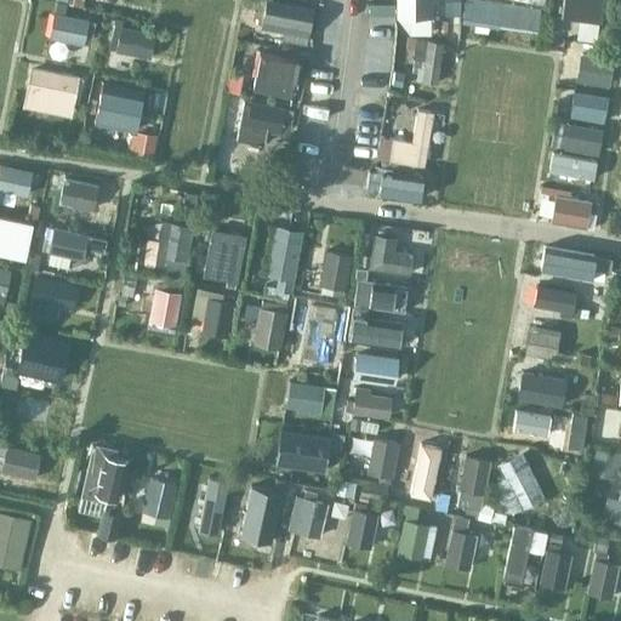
[(305,5),(281,0),(268,0),(265,23),(300,29),(305,5)]
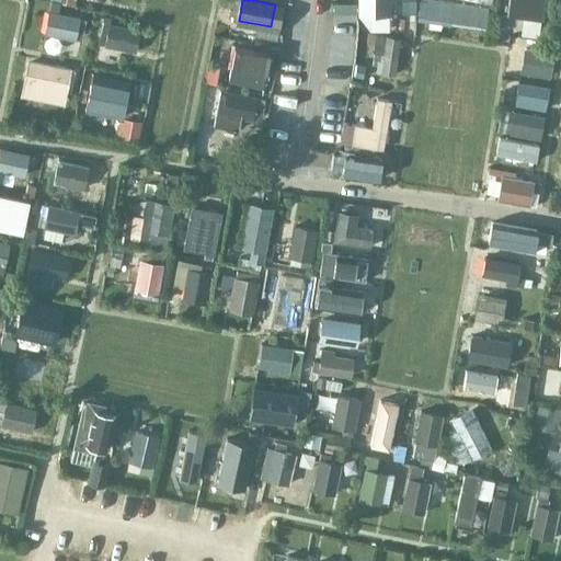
[(357,0),(357,14),(388,14),(388,0),(357,0)]
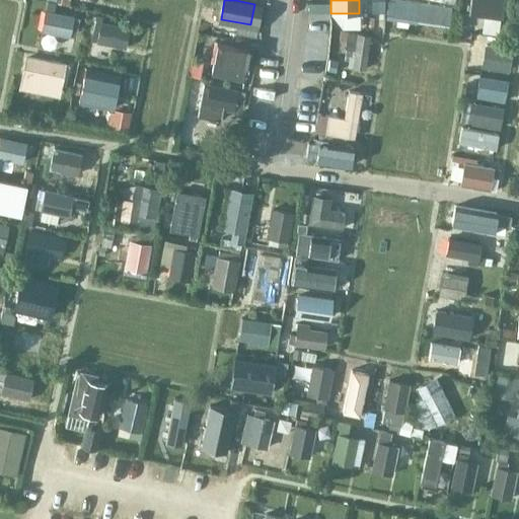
[(416,22),(419,2),(405,0),(389,0),(386,18),(416,22)]
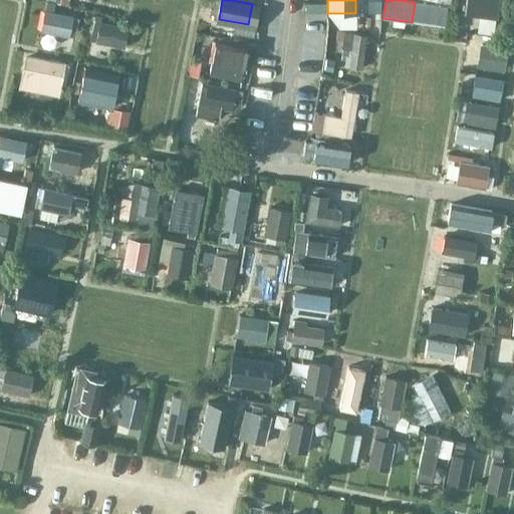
[(465,0),(464,14),(497,18),(499,0),(465,0)]
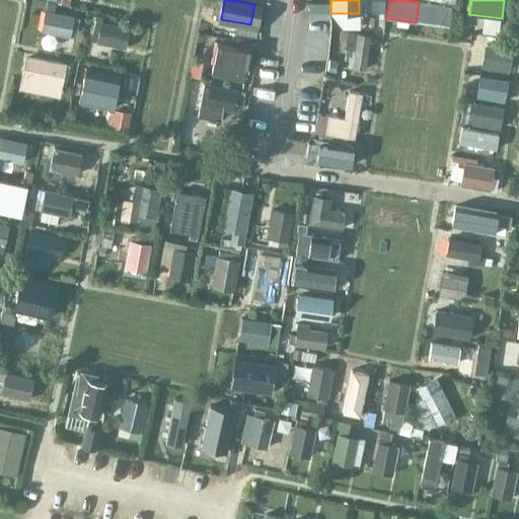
[(446,6),(419,2),(416,22),(443,26),(446,6)]
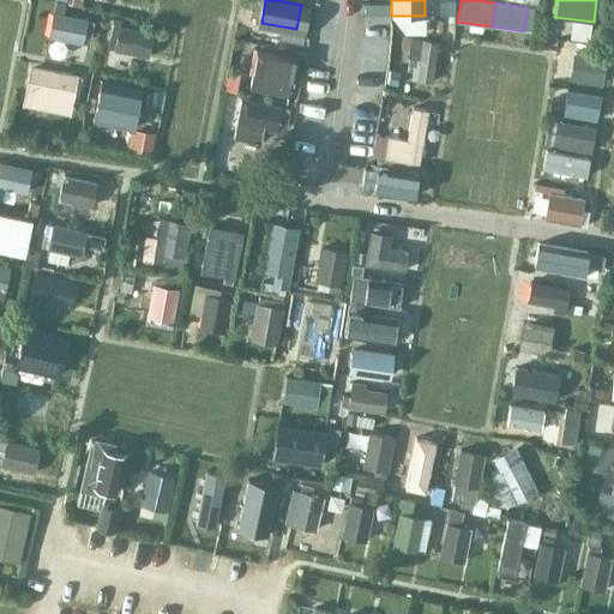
[(94,22),(52,12),(47,36),(89,44),(94,22)]
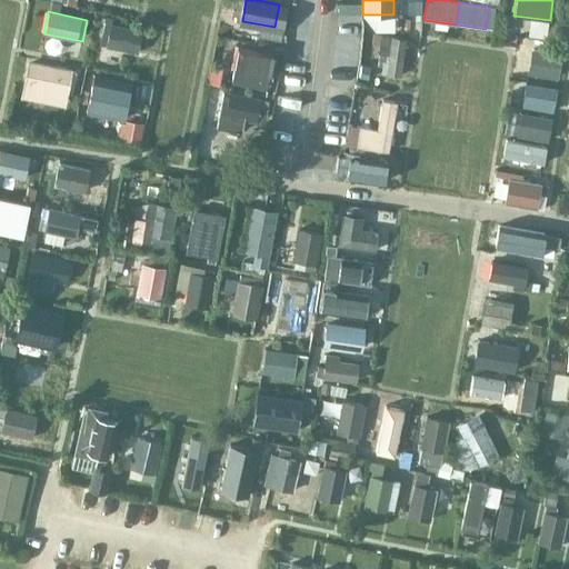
[(141,31),(103,23),(99,46),(137,53),(141,31)]
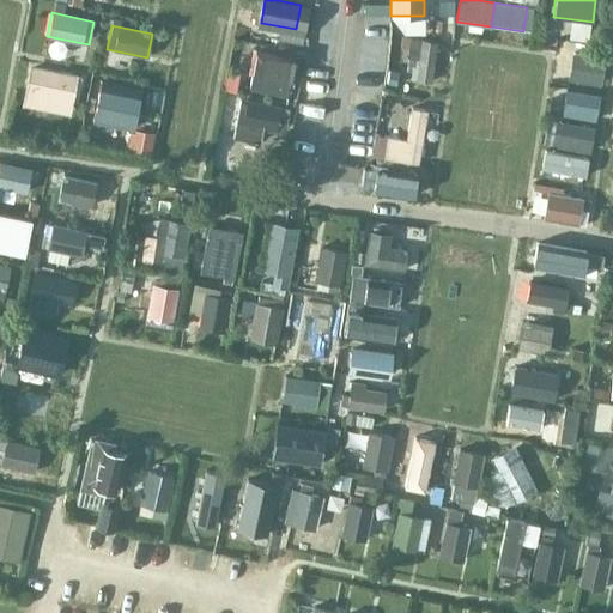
[(417,80),(430,83),(436,43),(410,38),(407,58),(410,59),(408,71),(418,72),(417,80)]
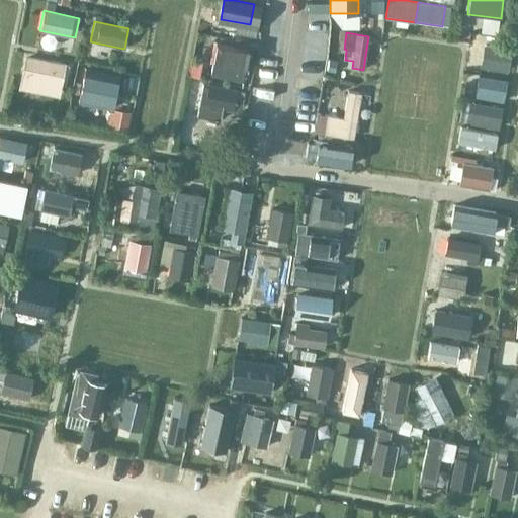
[(213,40),(209,62),(211,62),(209,74),(242,81),(248,48),(213,40)]
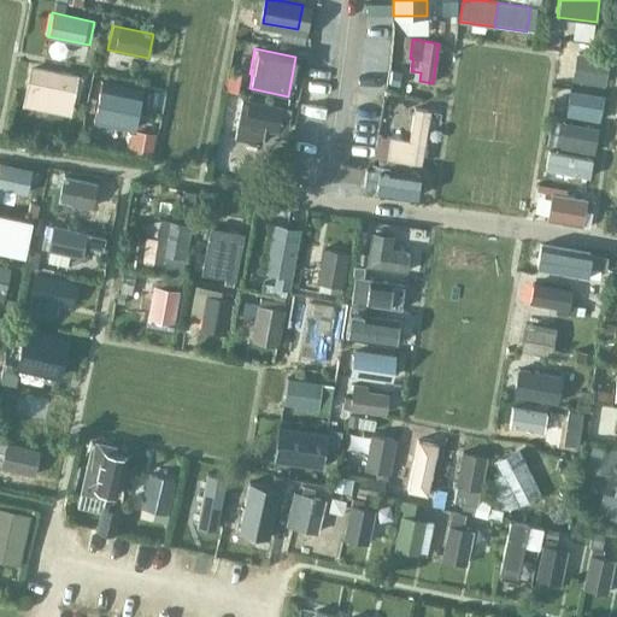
[(577,54),(573,78),(603,83),(607,54),(592,51),(591,57),(577,54)]
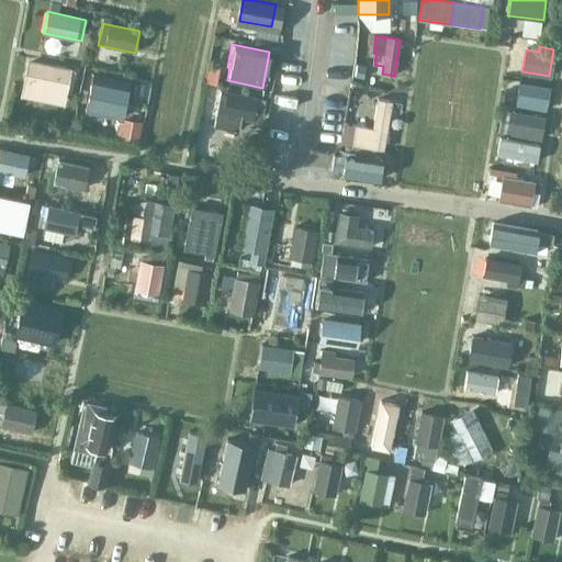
[(71,68),(26,59),(19,97),(64,107),(71,68)]
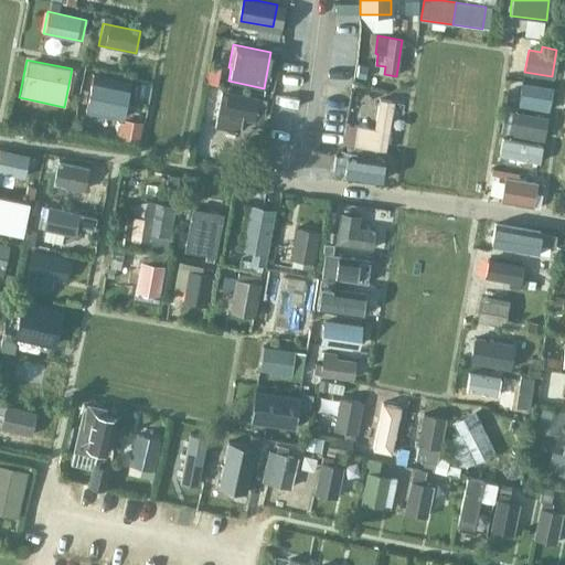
[(358,66),(355,80),(364,81),(366,67),(358,66)]
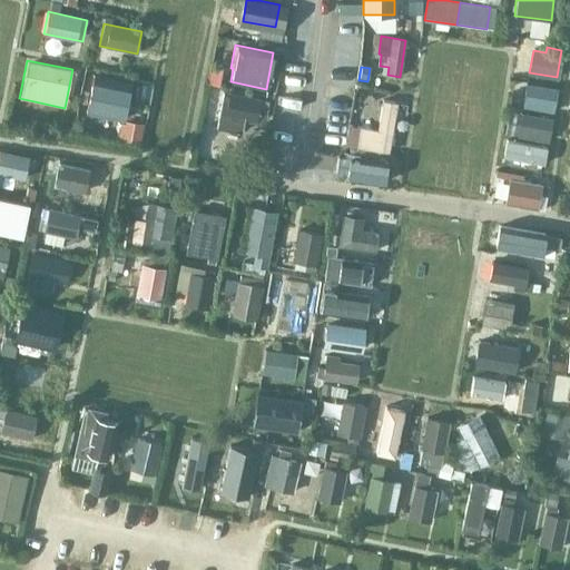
[(131,85),(92,76),(88,98),(127,106),(131,85)]
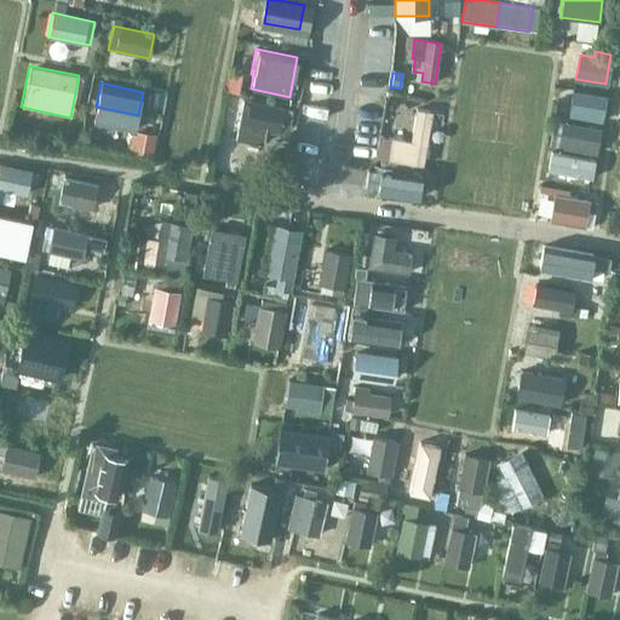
[(573,92),(569,110),(589,114),(589,119),(601,121),(606,97),(573,92)]
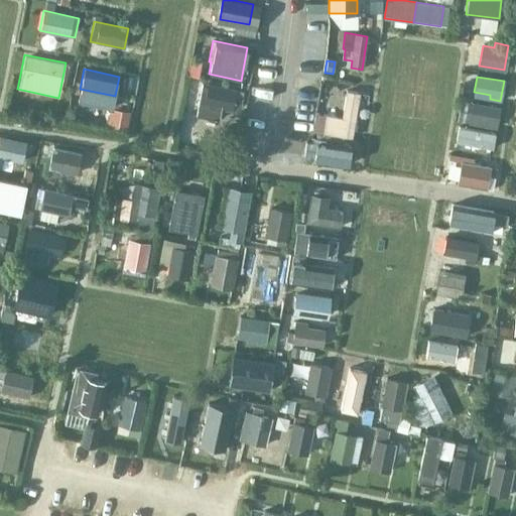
[(236,90),(208,84),(203,83),(196,115),(219,119),(222,108),(232,110),(234,99),(241,101),(243,91),(236,90)]
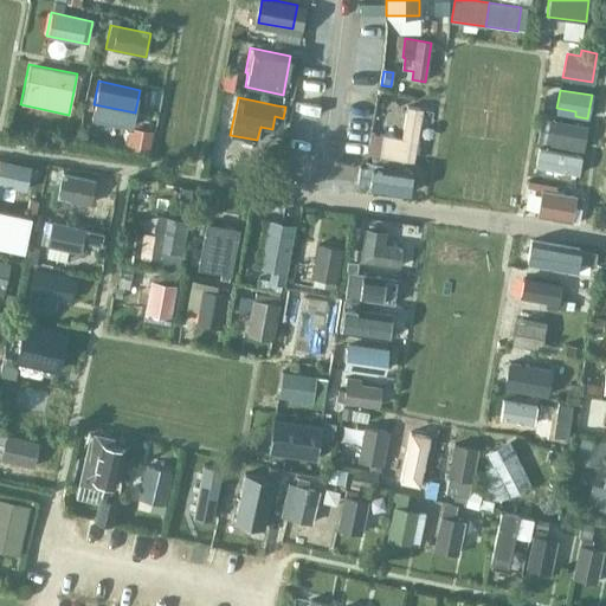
[(414,162),(421,117),(423,110),(406,107),(405,115),(400,137),(369,134),(366,155),(414,162)]
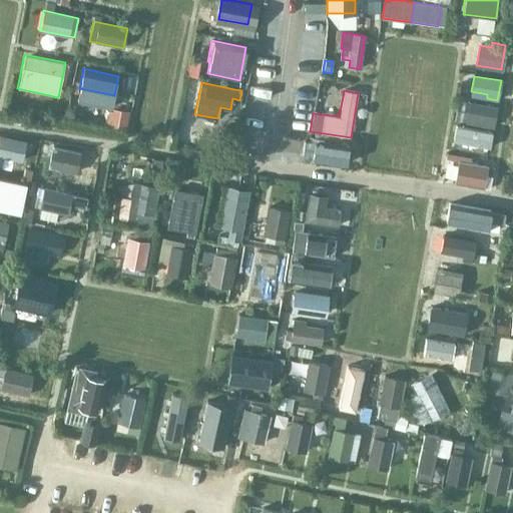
[(469,102),(467,118),(473,119),(472,123),(493,127),(496,107),(469,102)]
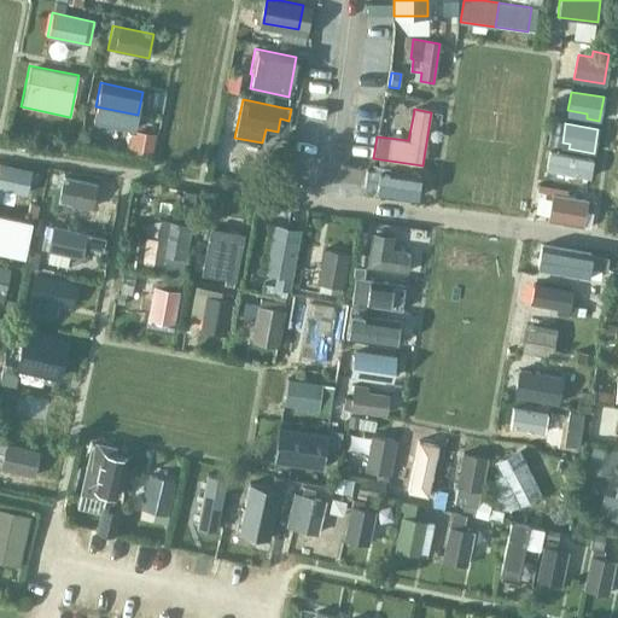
[(593,161),(549,152),(546,169),(590,178),(593,161)]
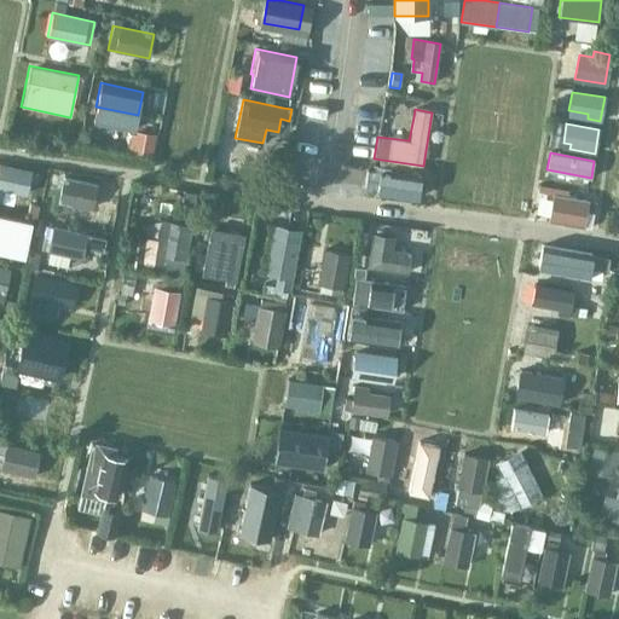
[(0,190),(27,197),(29,184),(36,185),(38,174),(32,173),(32,172),(0,165),(0,190)]
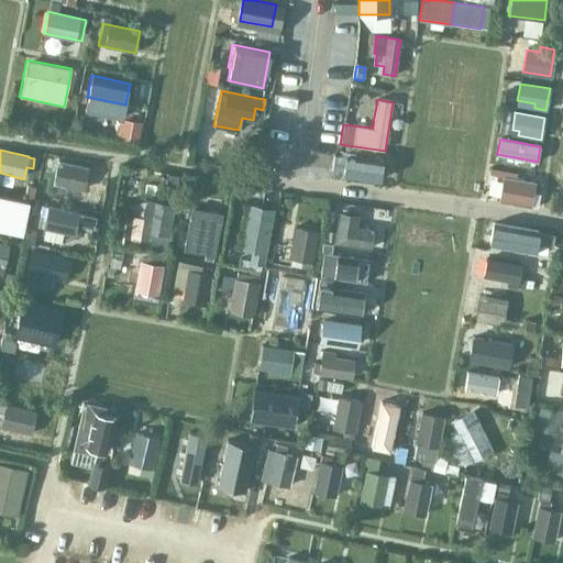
[(333,155),(331,173),(341,175),(381,180),(383,163),(333,155)]
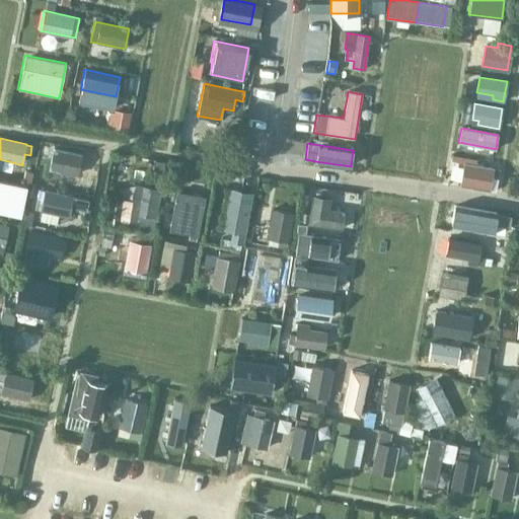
[(38,157),(47,159),(49,146),(41,144),(38,157)]
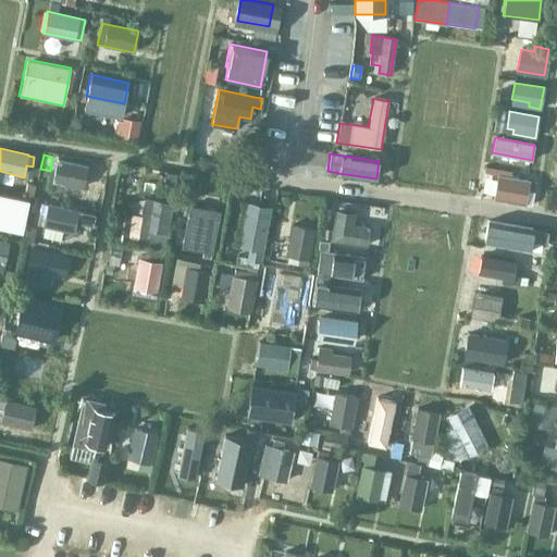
[(87,166),(56,161),(53,171),(51,182),(83,189),(87,166)]
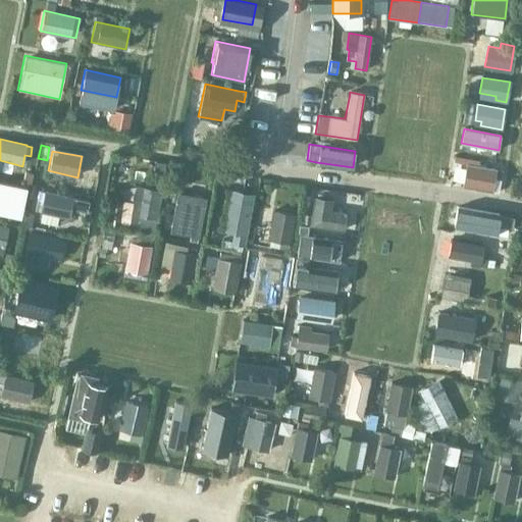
[(467,165),(463,186),(484,190),(486,179),(491,180),(493,170),(467,165)]
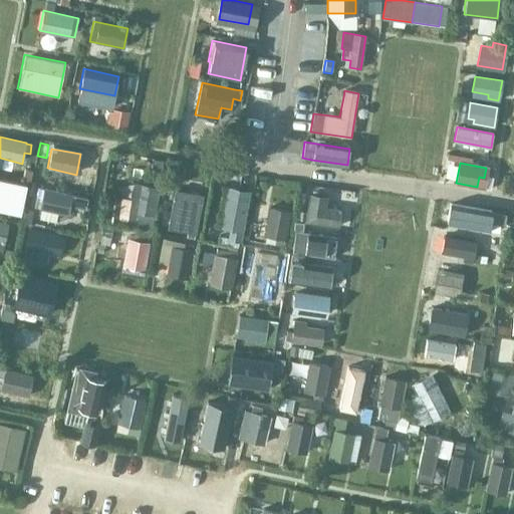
[(17,185),(17,184),(0,180),(0,201),(12,204),(15,194),(20,195),(22,186),(17,185)]
